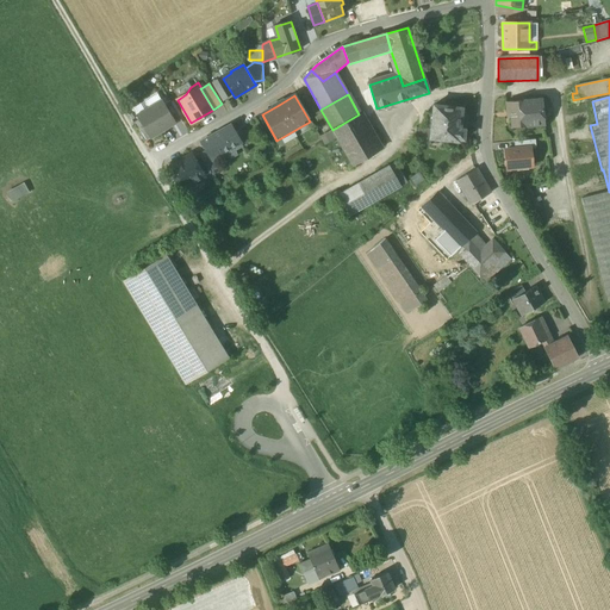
[(541,99),(526,100),(528,126),(543,125),(541,99)]
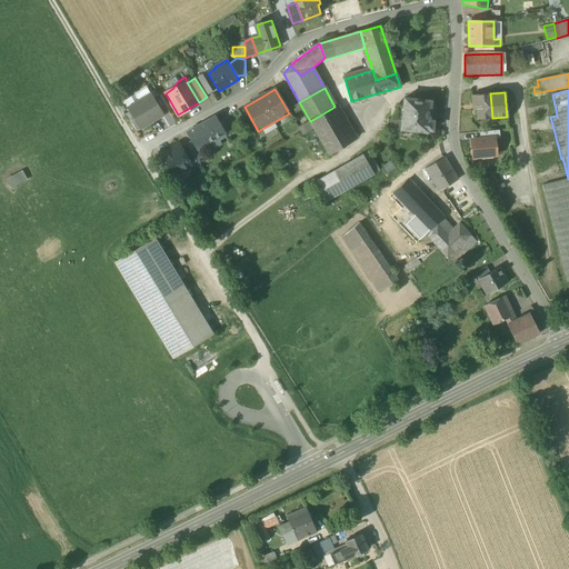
[(150,93),(139,101),(151,121),(163,115),(152,98),(150,93)]
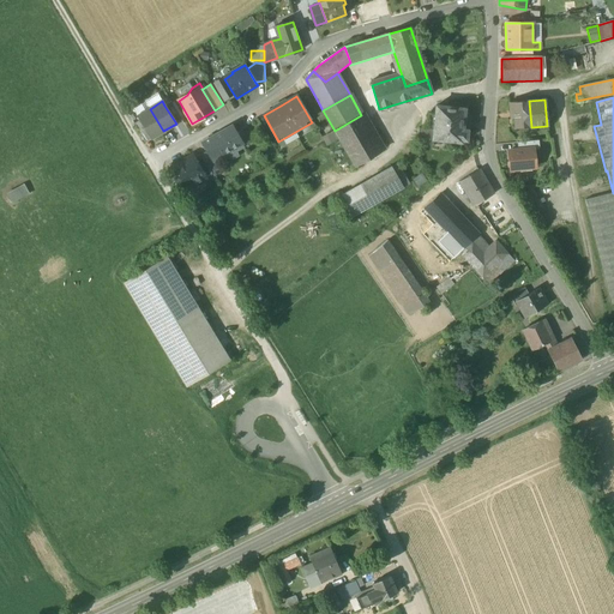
[(516,128),(531,127),(529,101),(510,103),(510,114),(513,113),(516,128)]
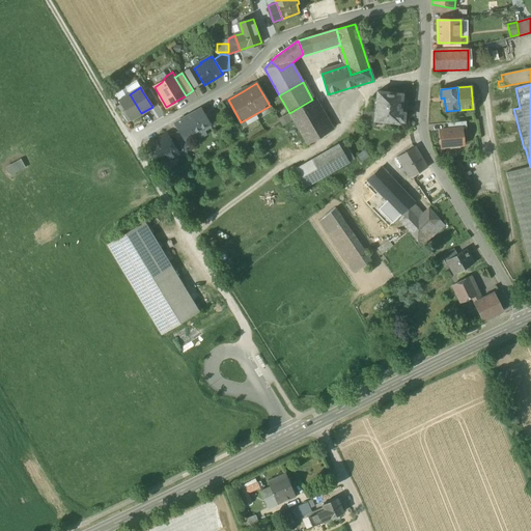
[(142,91),(152,107),(158,104),(147,88),(142,91)]
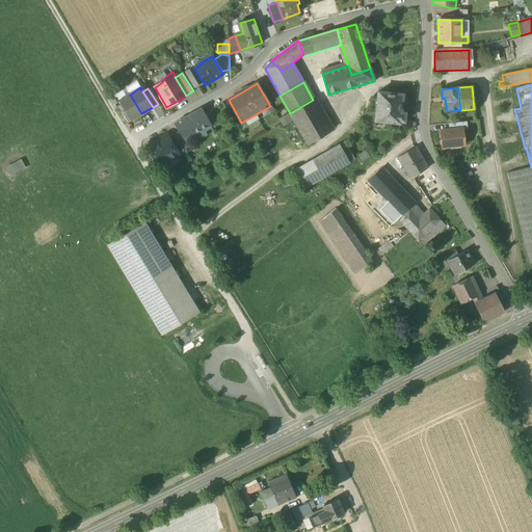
[(375,121),(399,123),(399,121),(404,122),(405,112),(400,112),(402,95),(378,91),(377,99),(371,98),(370,111),(376,112),(375,121)]
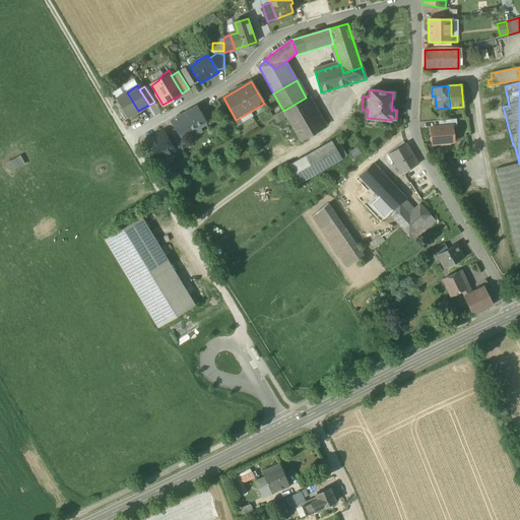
[(128,118),(138,111),(127,92),(117,99),(119,102),(128,118)]
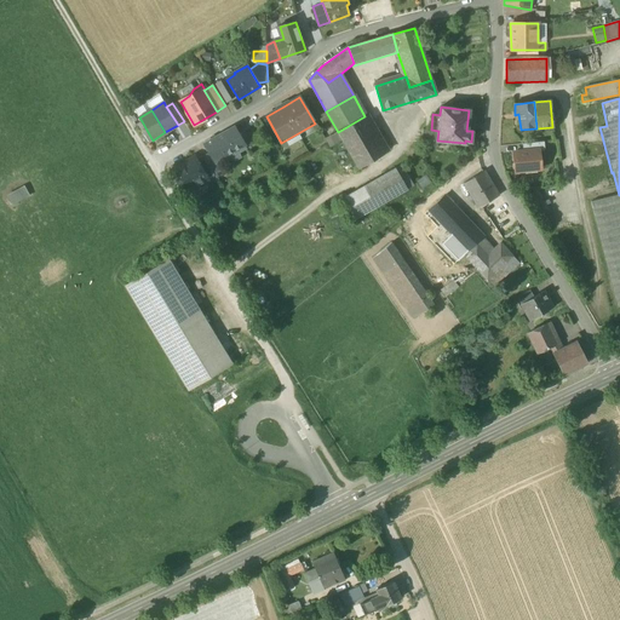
[(359,167),(385,151),(379,141),(375,133),(365,116),(338,132),(359,167)]
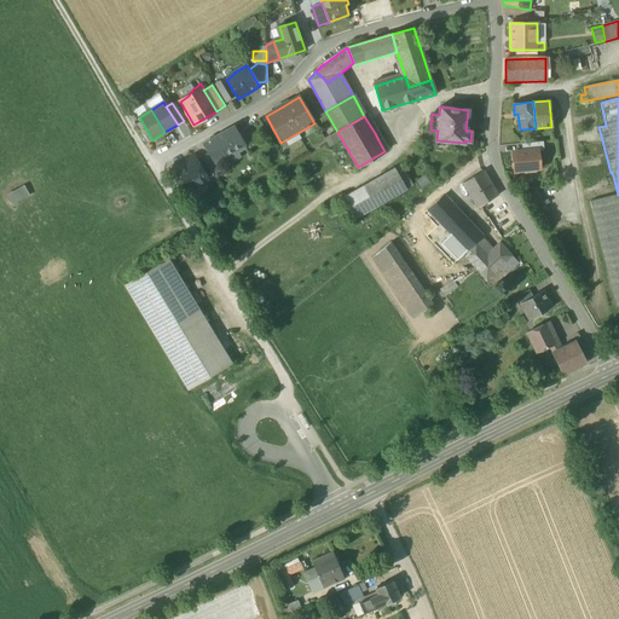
[(143,138),(146,144),(152,140),(142,121),(136,125),(143,138)]
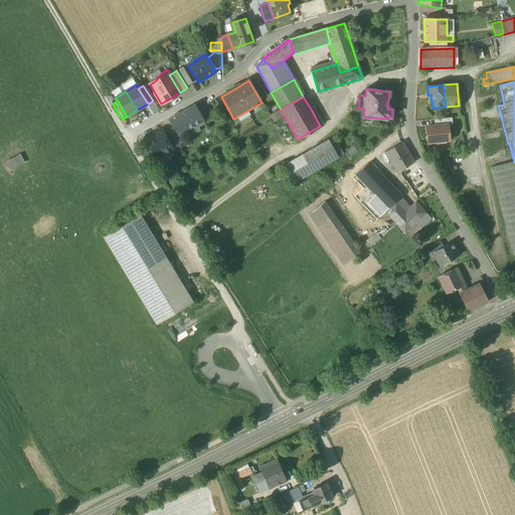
[(179,115),(188,130),(203,121),(195,106),(179,115)]
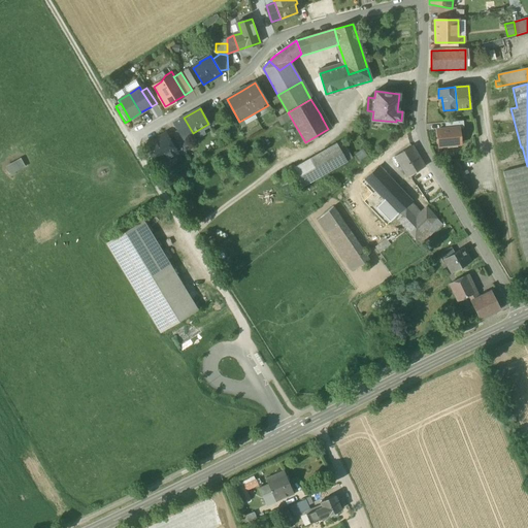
[(360,124),(372,125),(372,123),(372,120),(373,111),(367,110),(360,110),(358,124),(360,124)]
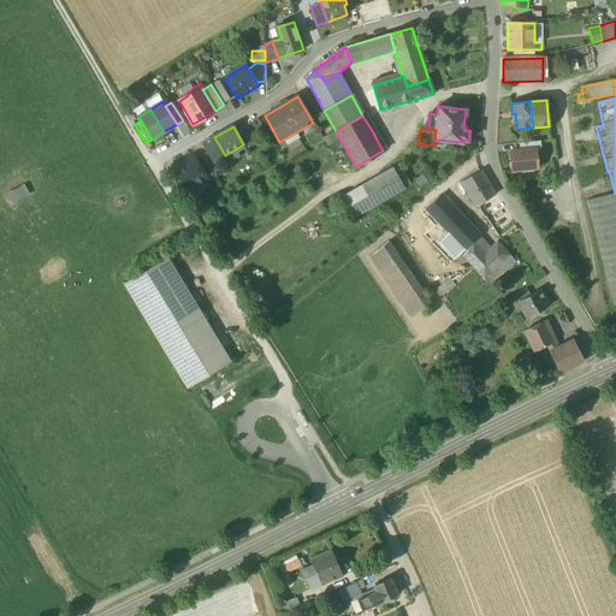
[(383,136),(377,140),(383,150),(389,147),(383,136)]
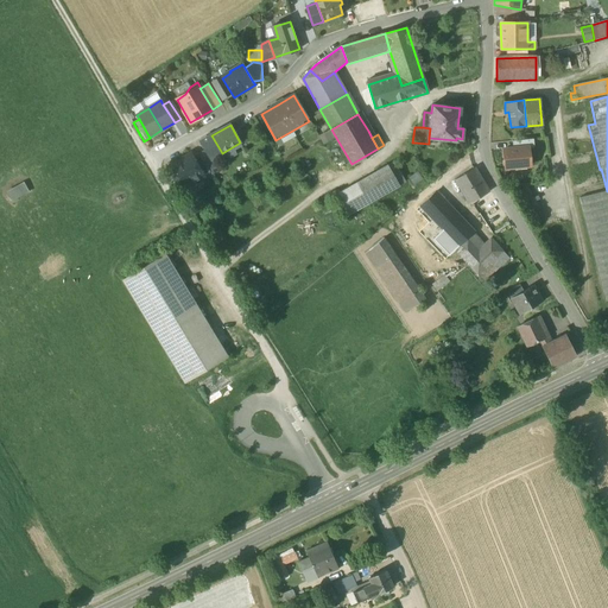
[(201,143),(210,159),(222,153),(211,135),(201,143)]
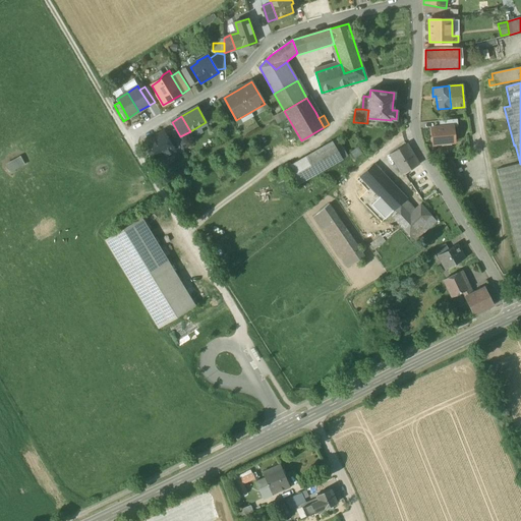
[(439,121),(440,127),(453,126),(453,127),(458,126),(457,119),(439,121)]
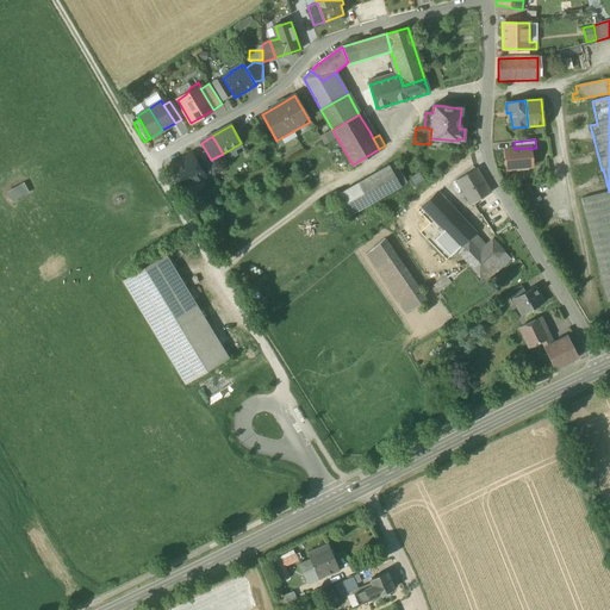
[(505,159),(506,169),(531,167),(530,149),(530,148),(515,149),(505,150),(506,159),(505,159)]
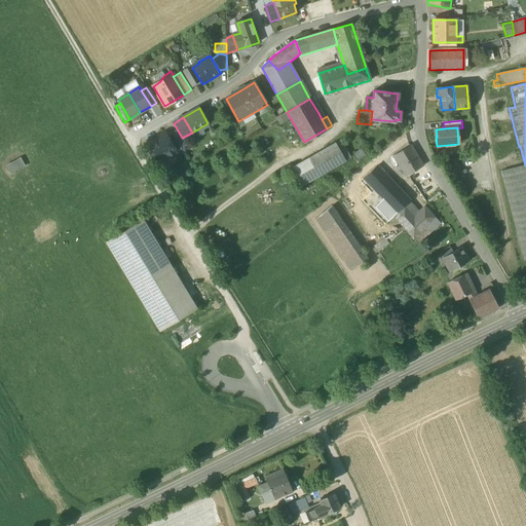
[(165,137),(175,152),(181,149),(172,133),(165,137)]
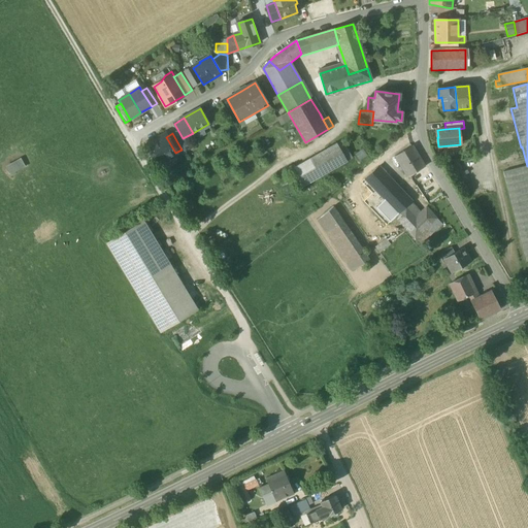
[(146,145),(157,163),(164,159),(165,161),(176,155),(175,153),(166,137),(166,136),(158,141),(157,139),(146,145)]
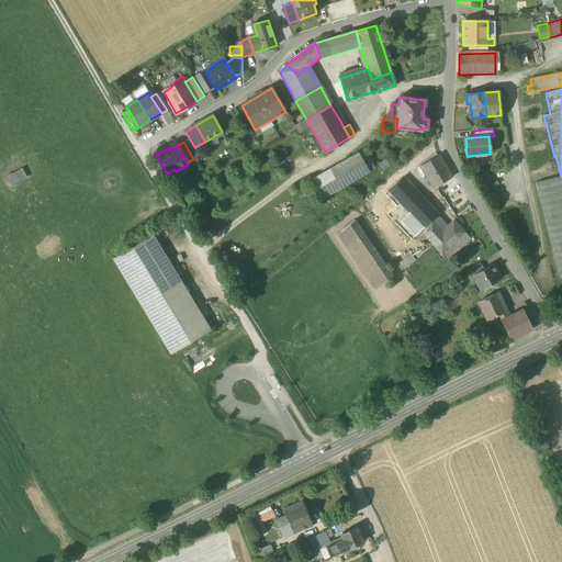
[(311,180),(322,199),(369,171),(358,153),(311,180)]
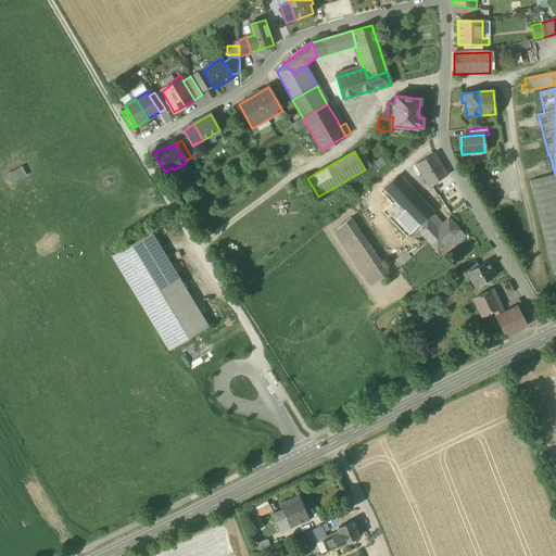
[(415,165),(429,187),(447,176),(434,153),(415,165)]
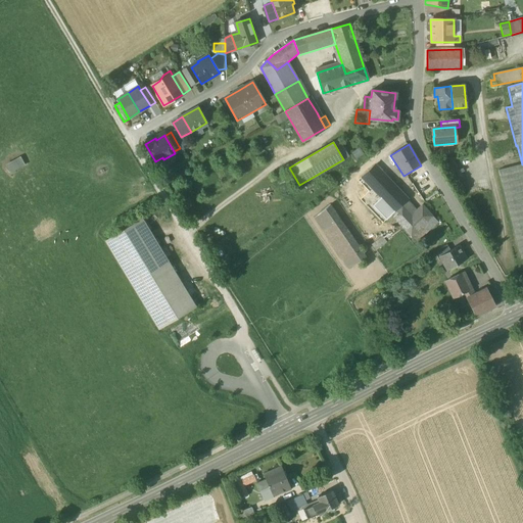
[(10,173),(25,164),(20,156),(6,163),(10,173)]
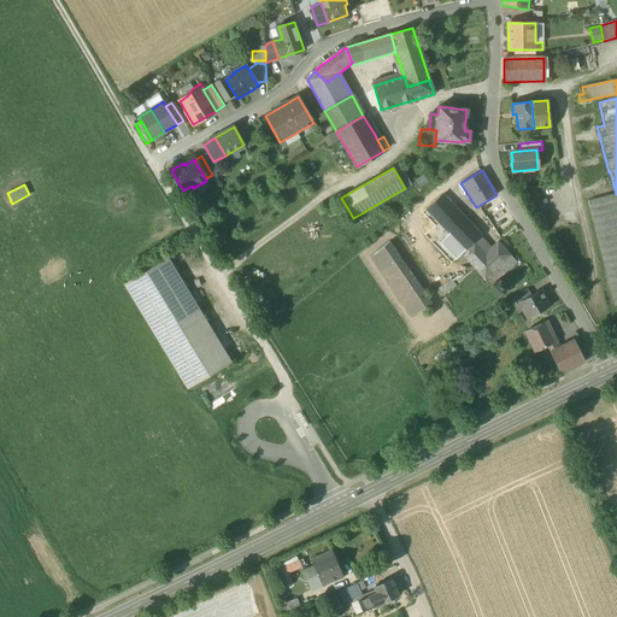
[(529,193),(539,212),(545,209),(535,189),(529,193)]
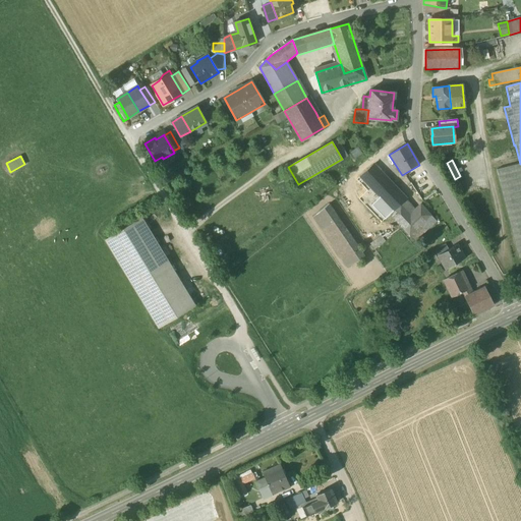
[(520,257),(520,163),(520,164),(497,170),(519,258),(520,257)]
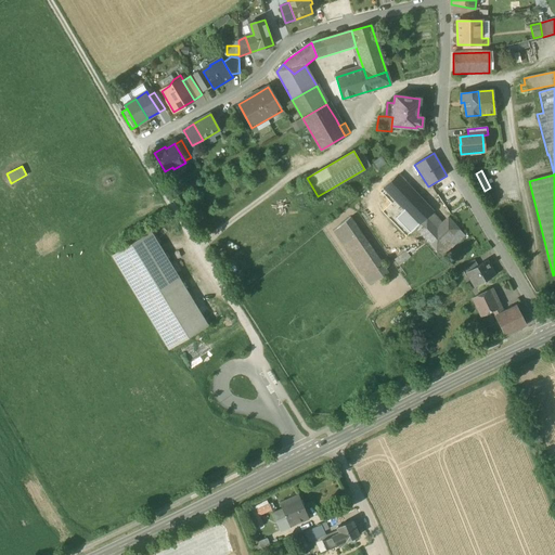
[(398,176),(383,189),(404,210),(395,219),(410,234),(420,224),(426,218),(431,213),(433,213),(398,176)]
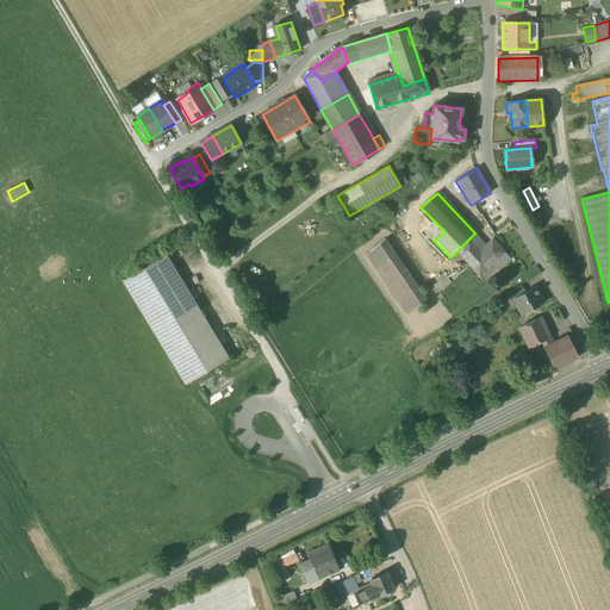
[(474,234),(468,240),(480,251),(485,246),(474,234)]
